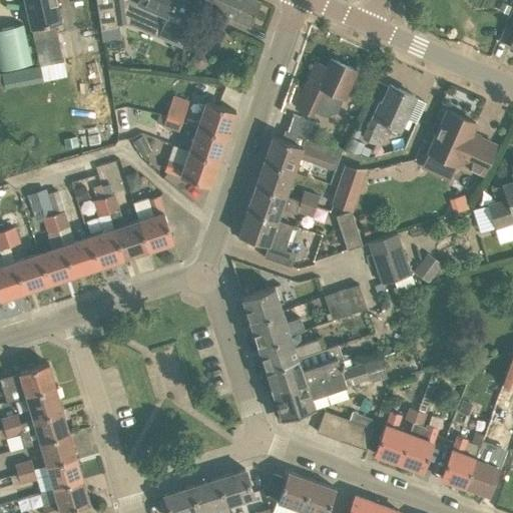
[(35,44),(36,49),(39,59),(40,66),(64,61),(55,24),(63,23),(59,4),(58,4),(56,0),(26,0),(36,44),(35,44)]
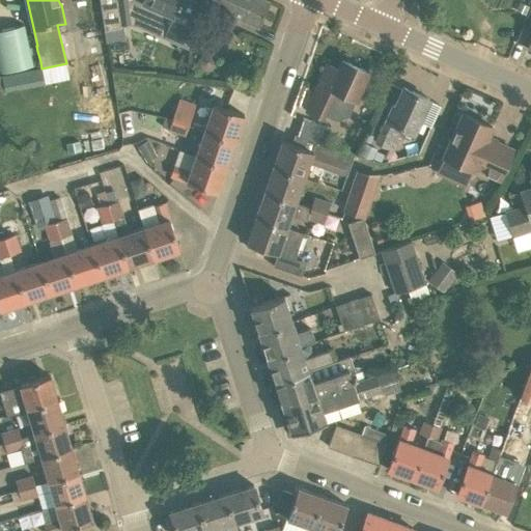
[(99,0),(105,31),(108,52),(128,49),(124,25),(135,24),(163,36),(163,37),(191,50),(196,0),(195,0),(99,0)]
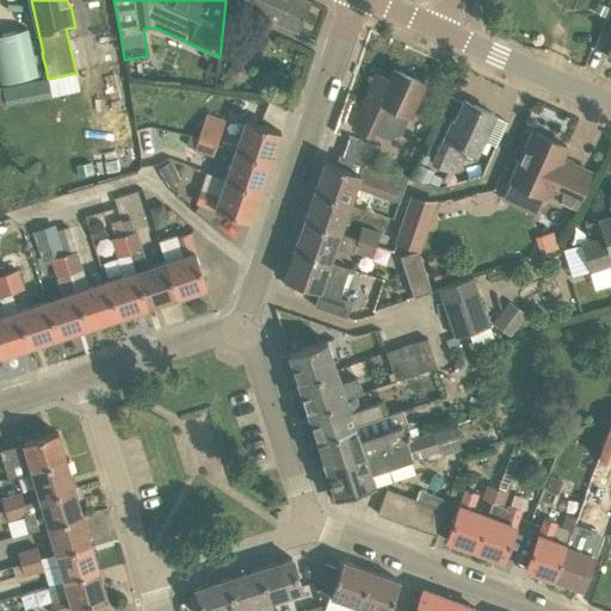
[(310,1),(306,0),(239,0),(242,1),(235,16),(269,31),(275,17),(297,28),(310,1)]
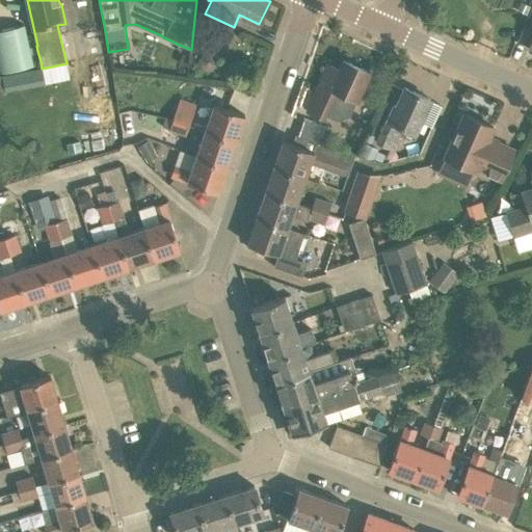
[(41,61),(37,51),(27,53),(30,64),(41,61)]
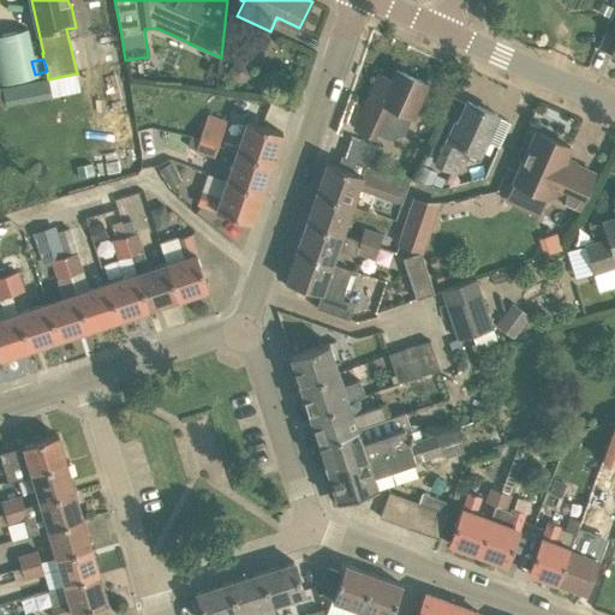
[(237,82),(245,82),(251,76),(251,67),(245,61),(237,61),(231,67),(231,76),(237,82)]
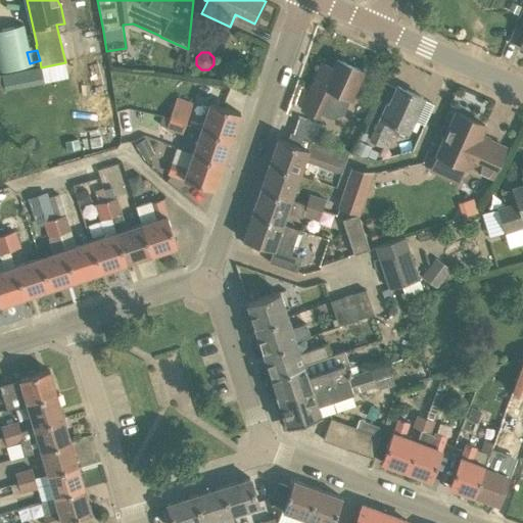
[(364,70),(342,61),(338,59),(334,67),(323,63),(304,103),(303,111),(320,117),(321,113),(332,119),(344,114),(350,98),(364,70)]
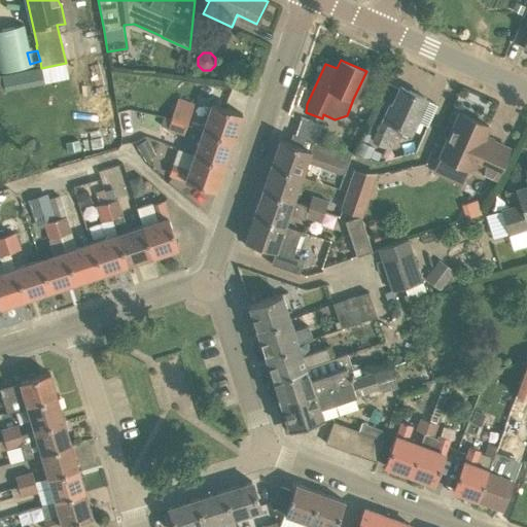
[(426,98),(400,86),(393,104),(390,103),(374,141),(390,148),(395,137),(388,134),(393,124),(412,132),(417,120),(425,101),(426,98)]
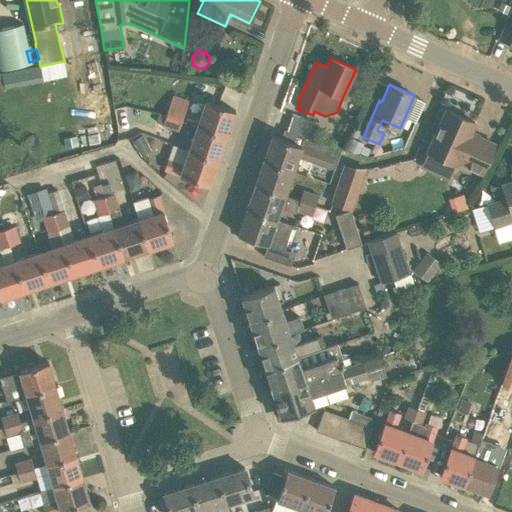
[(173,95),(166,115),(183,120),(186,110),(189,100),(173,95)]
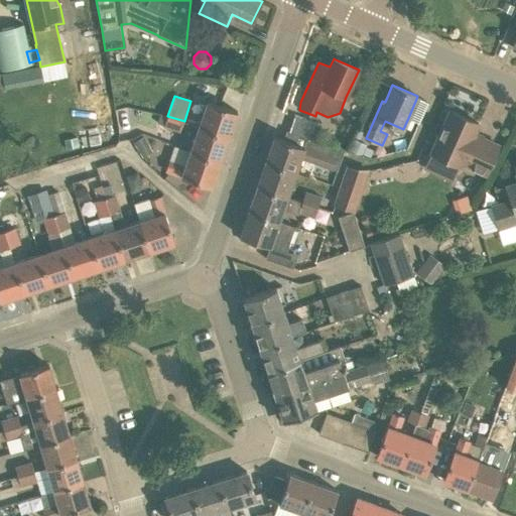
[(208,101),(203,116),(200,126),(229,136),(238,111),(208,101)]
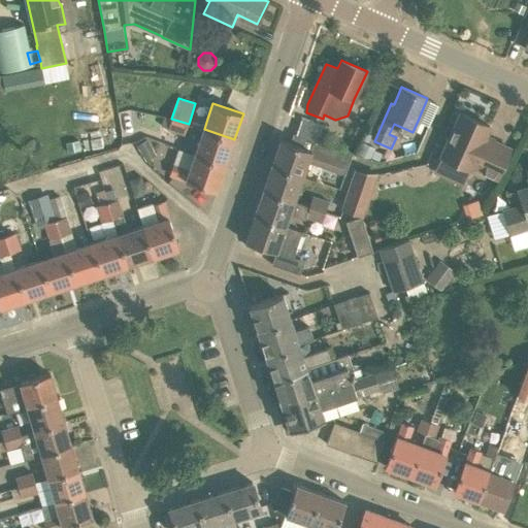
[(510,149),(485,137),(490,126),(461,112),(441,157),(473,170),(496,180),(510,149)]
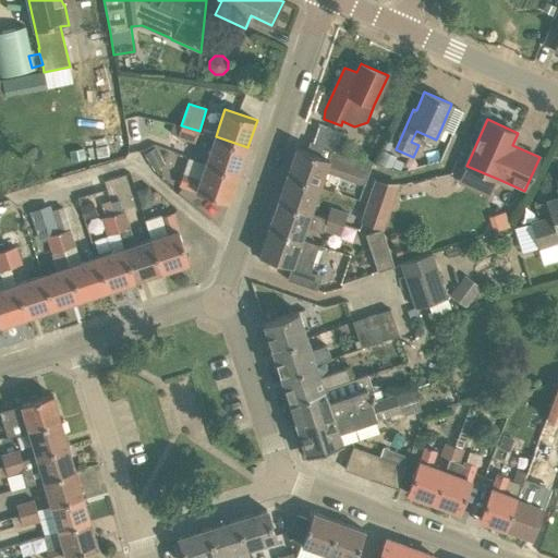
[(171,133),(178,135),(181,126),(173,124),(171,133)]
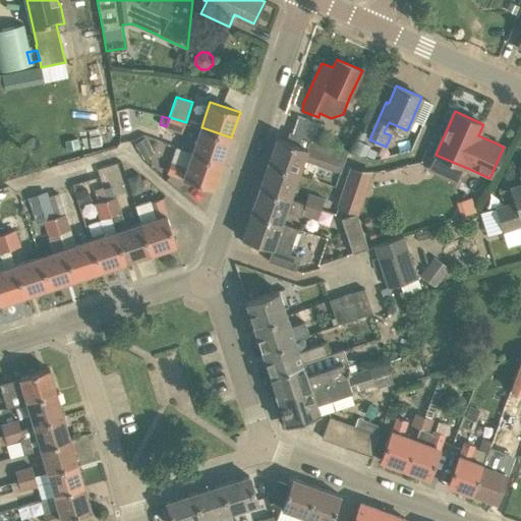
[(320,141),(325,125),(298,116),(292,133),(301,135),(320,141)]
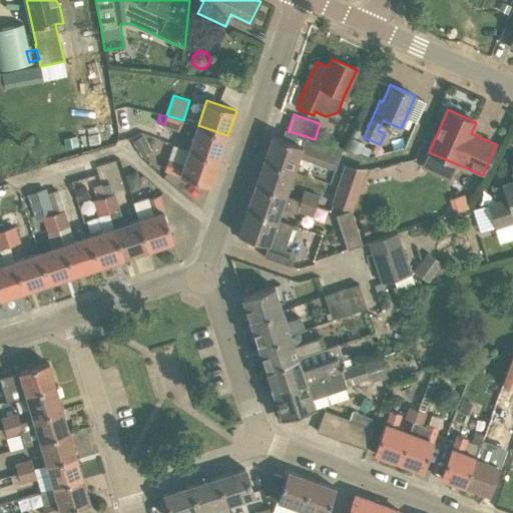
[(163,124),(163,126),(178,131),(179,131),(183,120),(166,115),(166,116),(163,124)]
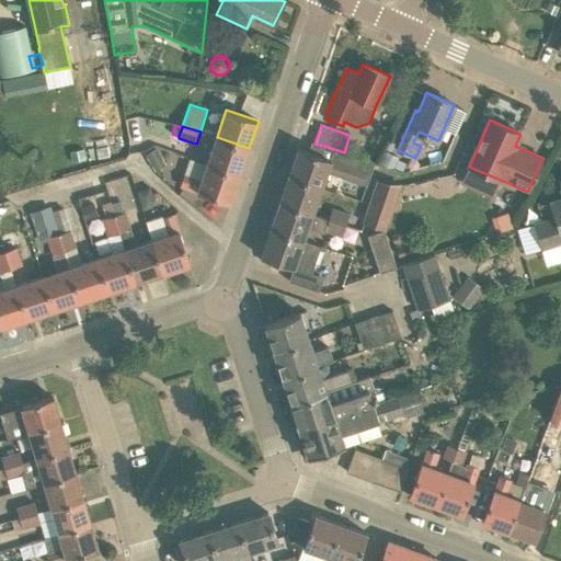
[(217,137),(216,137),(207,163),(240,175),(249,148),(217,137)]
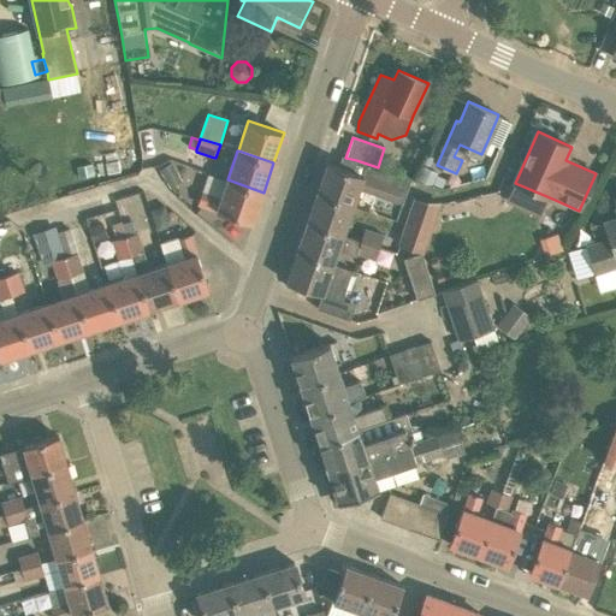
[(353,171),(327,163),(318,193),(353,205),(353,206),(372,212),(378,196),(397,202),(406,177),(378,167),(356,160),(353,171)]
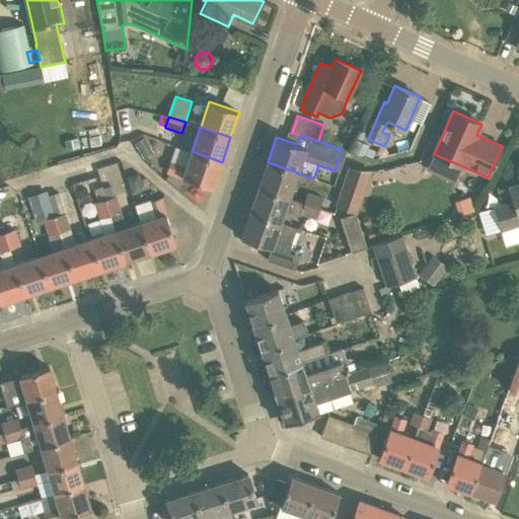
[(78,138),(65,141),(67,150),(80,148),(78,138)]
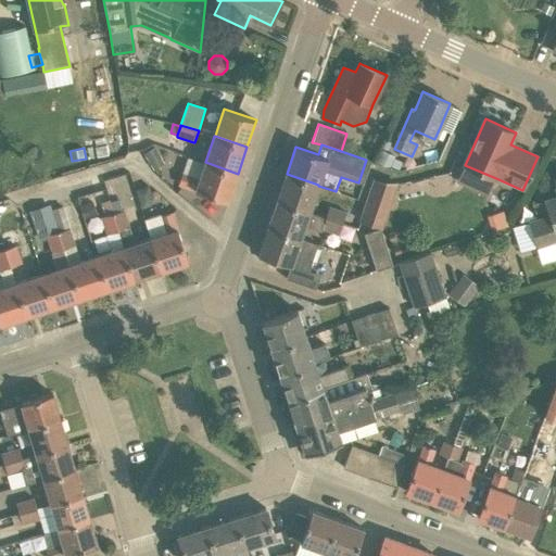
[(146,153),(154,169),(165,164),(155,148),(146,153)]
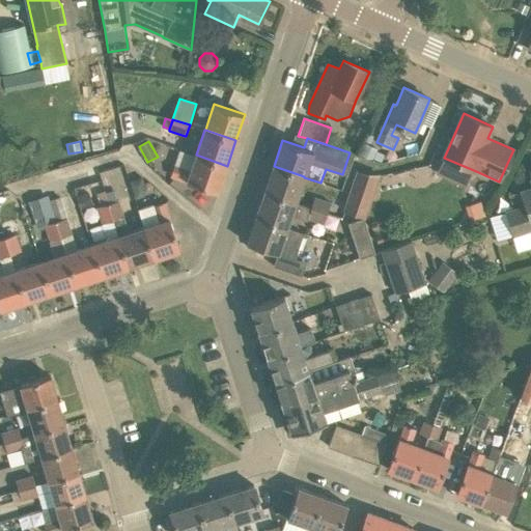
[(373,149),(365,145),(361,155),(369,159),(373,149)]
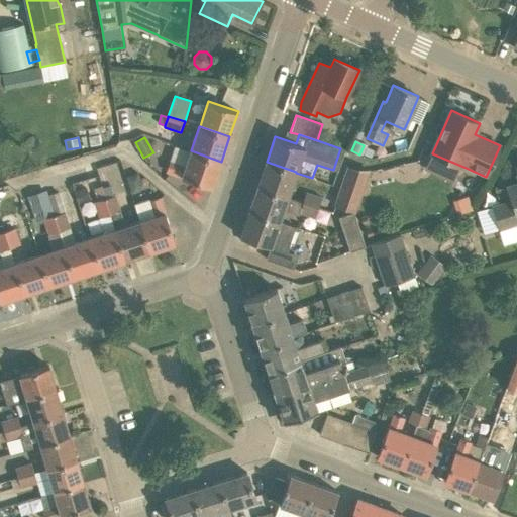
[(221,162),(191,150),(186,166),(170,161),(167,171),(189,179),(212,186),(221,162)]
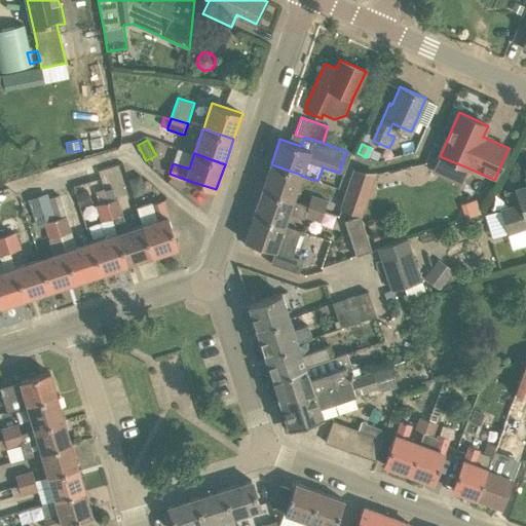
[(293,200),(301,176),(301,175),(271,164),(262,189),(293,200)]
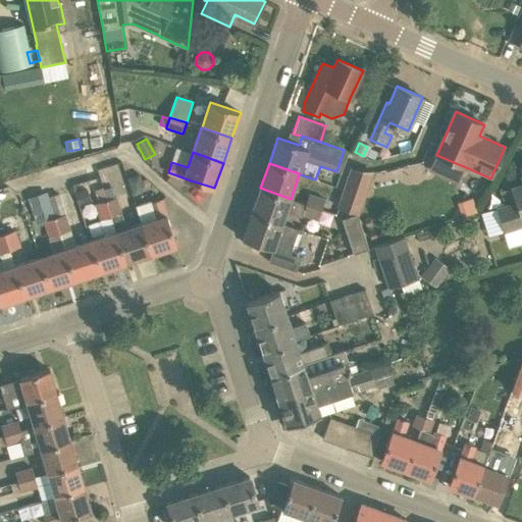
[(374,171),(351,167),(337,207),(360,213),(374,171)]
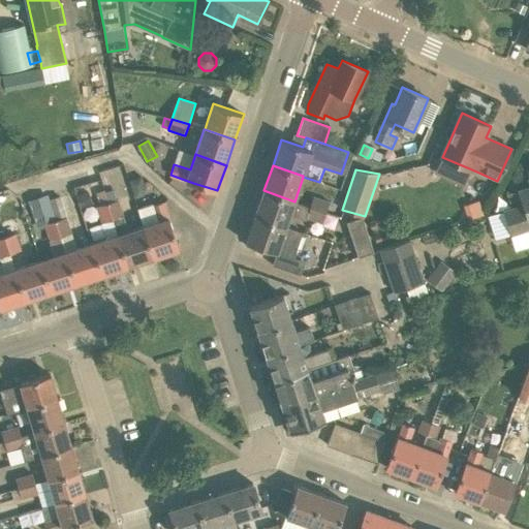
[(142,177),(130,180),(136,199),(149,195),(142,177)]
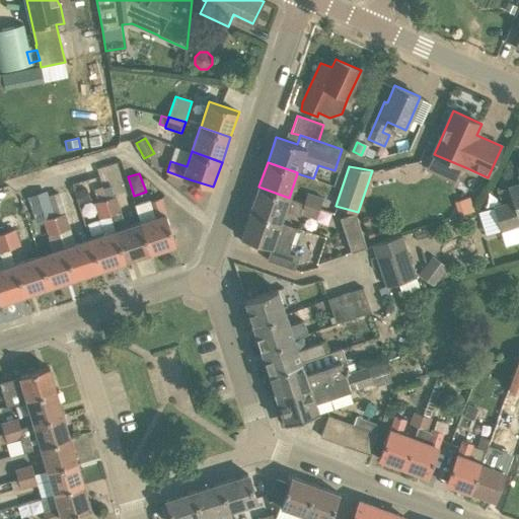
[(502,203),(518,197),(518,182),(498,190),(500,198),(502,203)]
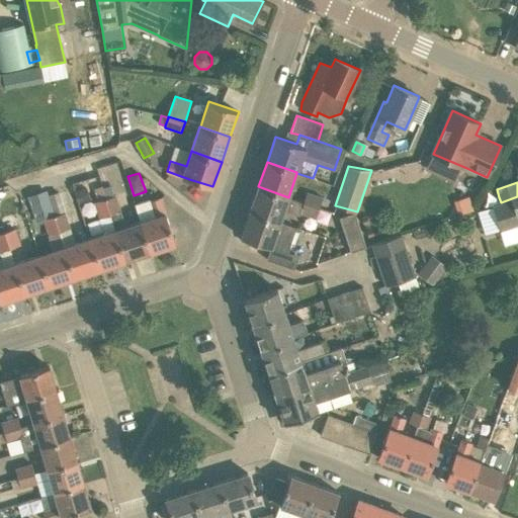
[(106,198),(114,196),(111,185),(103,188),(106,198)]
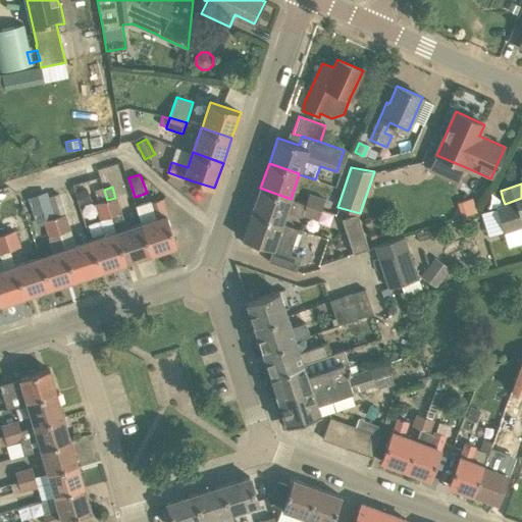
[(260,188),(251,213),(281,224),(285,212),(302,217),(303,215),(317,220),(321,209),(307,205),(291,199),(260,188)]
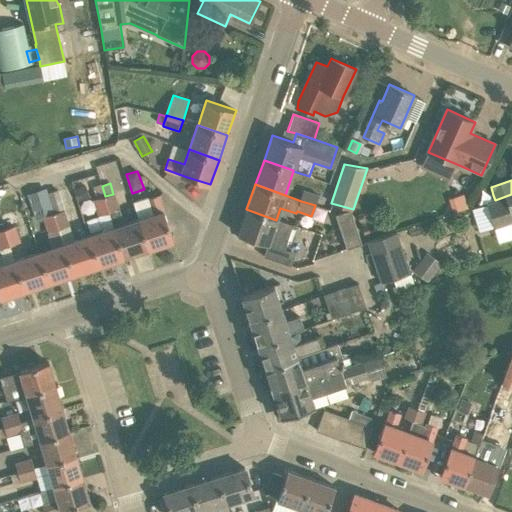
[(85,185),(73,189),(77,202),(89,198),(85,185)]
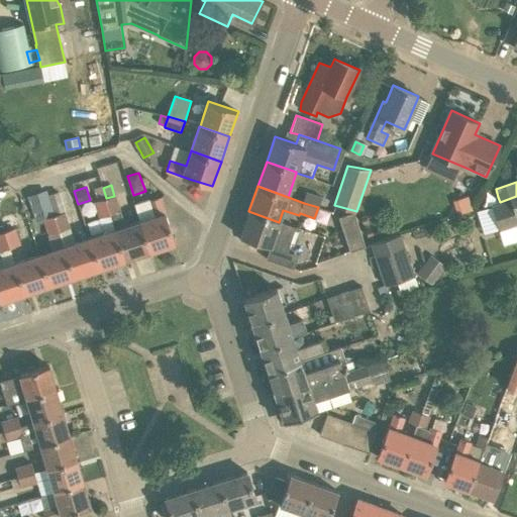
[(48,195),(47,195),(46,190),(28,195),(37,222),(43,220),(54,250),(40,254),(50,285),(75,277),(48,195)]
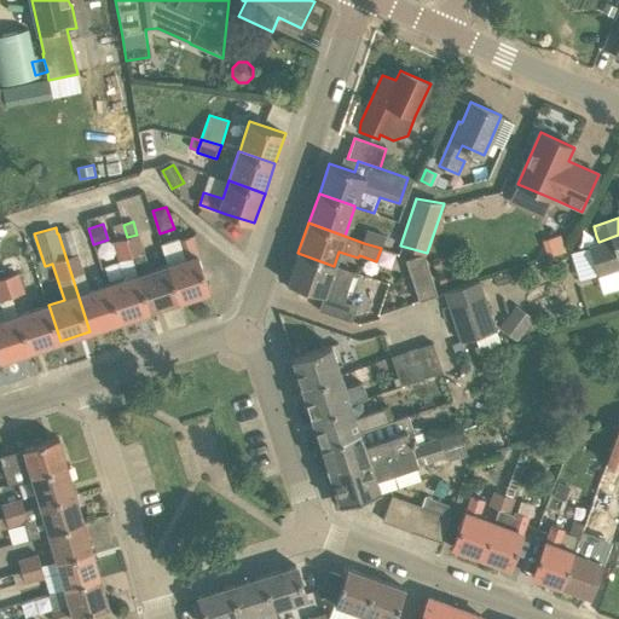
[(120,320),(108,285),(91,291),(70,229),(58,233),(90,331),(120,320)]
